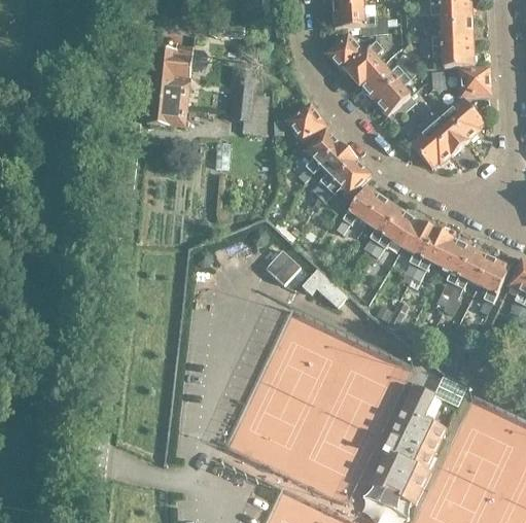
[(470,3),(430,4),(418,5),(418,13),(430,13),(430,14),(442,14),(442,25),(471,24),(470,3)]
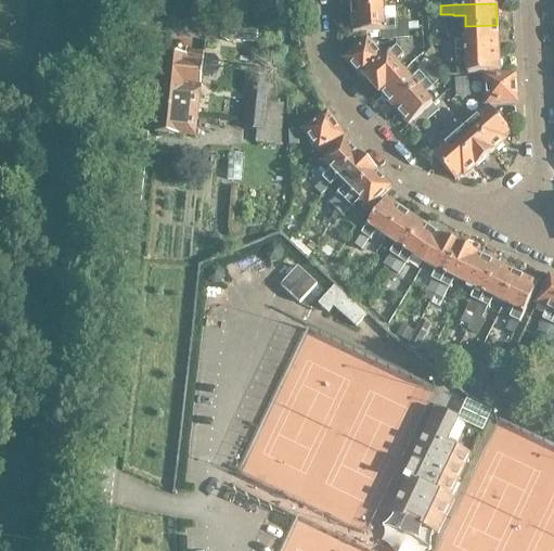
[(408,26),(408,16),(394,17),(394,4),(351,8),(352,29),(366,28),(381,28),(408,26)]
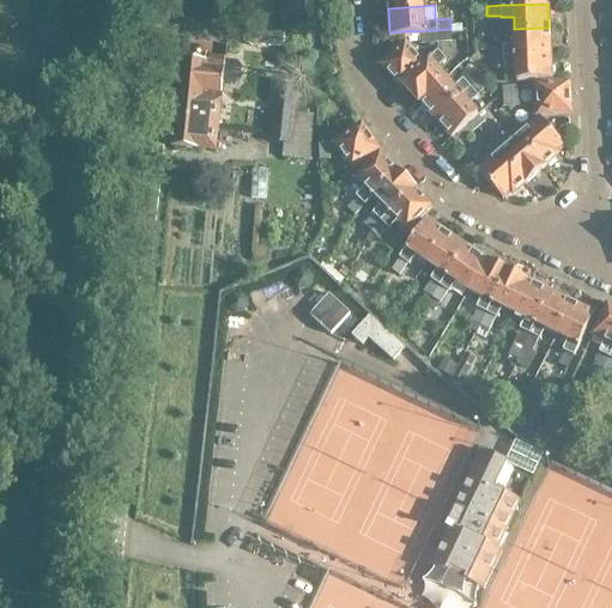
[(249,41),(288,47),(290,28),(252,23),(249,41)]
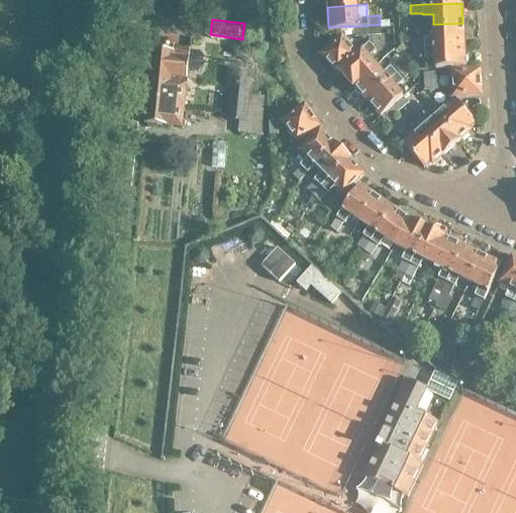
[(423,35),(423,37),(411,37),(412,45),(424,44),(463,43),(462,23),(433,24),(434,35),(423,35)]
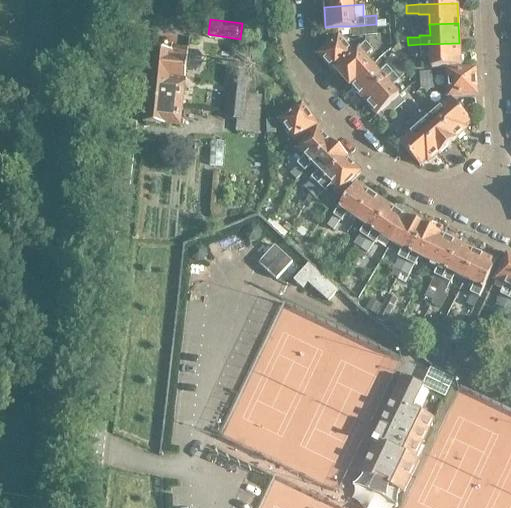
[(377,32),(376,24),(351,26),(351,34),(377,32)]
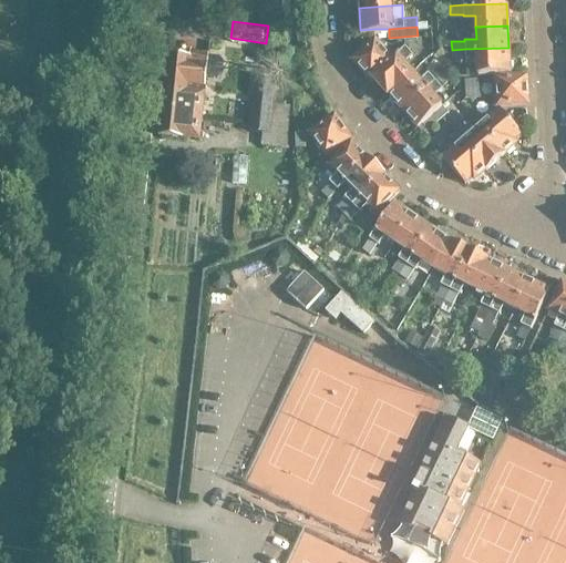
[(353,58),(370,77),(371,75),(392,57),(376,38),(353,58)]
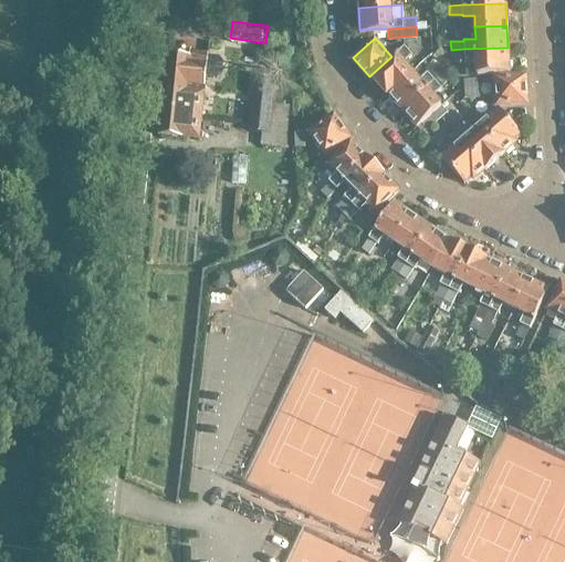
[(391,56),(370,75),(370,76),(372,75),(386,92),(411,69),(404,60),(410,52),(404,44),(396,51),(397,52),(391,56)]
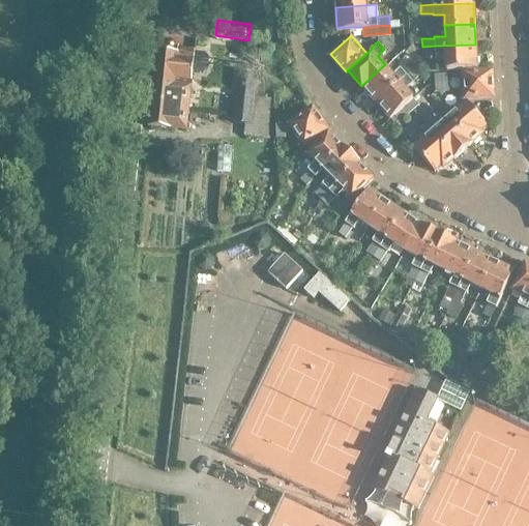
[(475,45),(435,46),(422,47),(422,56),(435,55),(436,67),(446,66),(476,65),(475,45)]
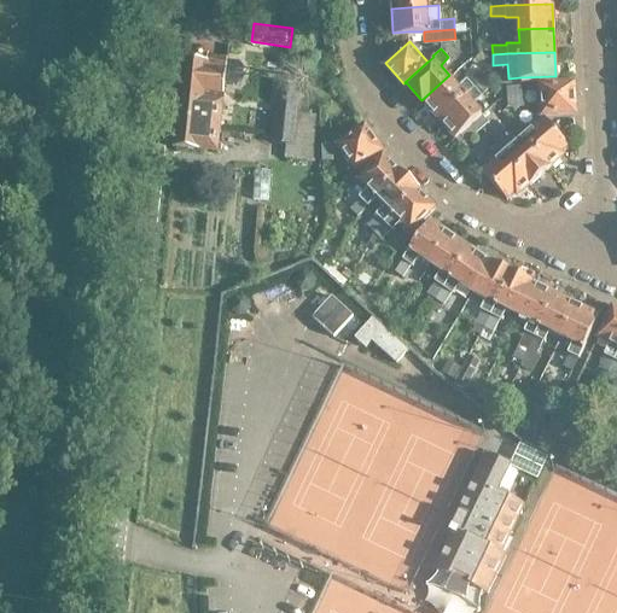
[(175,117),(220,121),(222,95),(204,93),(205,87),(226,89),(227,80),(236,80),(240,76),(242,64),(238,59),(230,58),(230,54),(211,53),(210,58),(181,54),(175,117)]
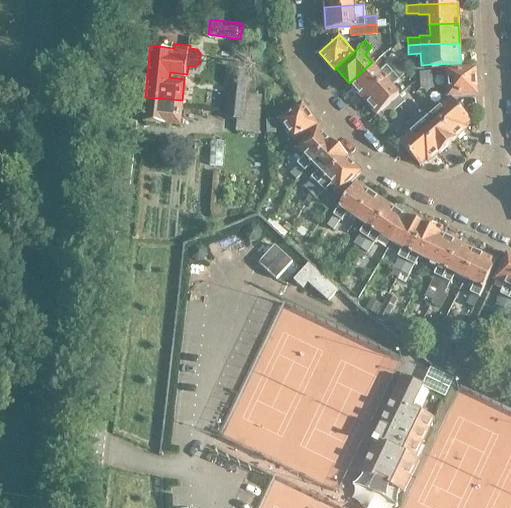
[(372,62),(349,83),(350,83),(363,97),(393,71),(401,63),(396,56),(387,64),(386,63),(379,70),(372,62)]
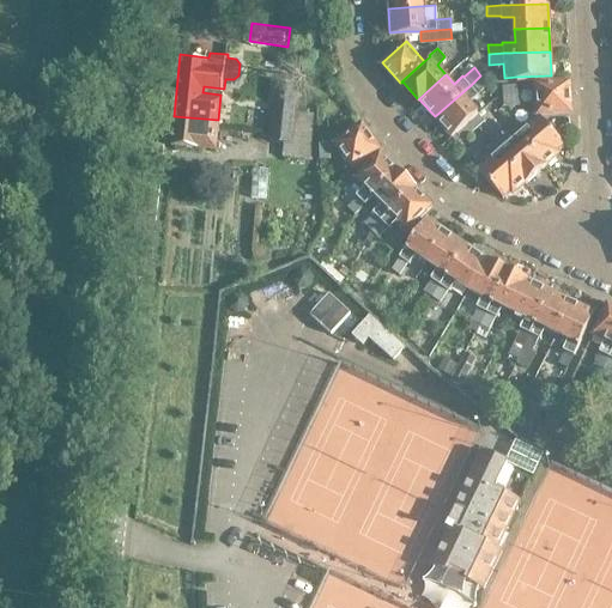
[(471,85),(435,116),(450,135),(478,111),(478,110),(470,101),(477,93),(477,92),(488,83),(480,76),(471,85)]
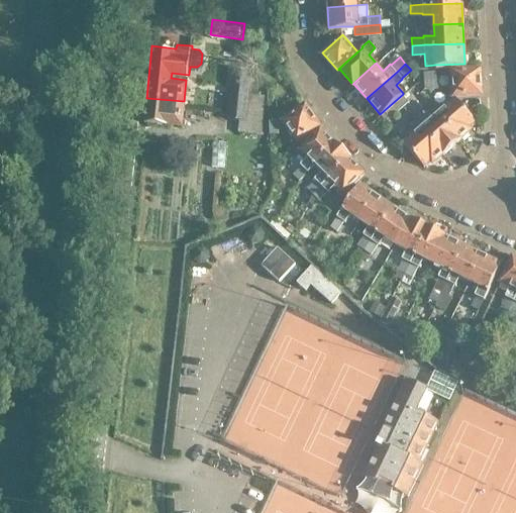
[(230,66),(227,99),(247,101),(248,91),(250,69),(230,66)]
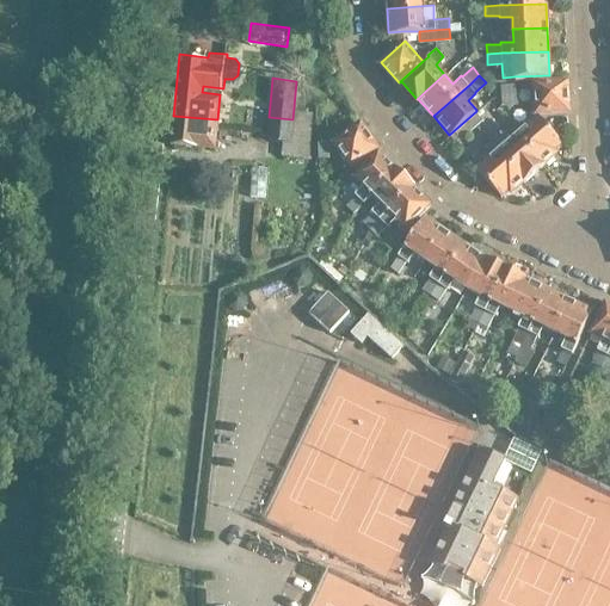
[(566,80),(534,81),(535,110),(567,109),(566,80)]
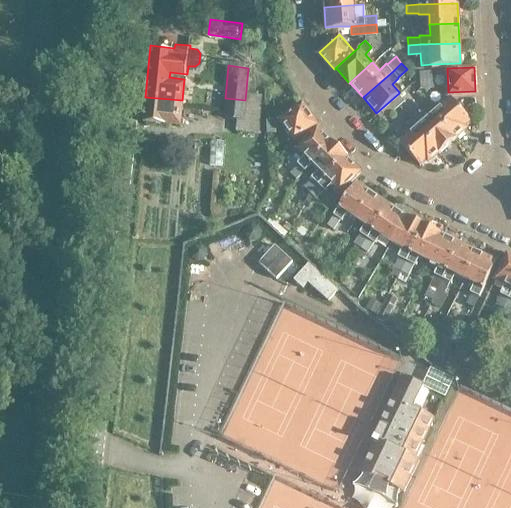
[(432,69),(418,69),(419,78),(432,77),(432,69)]
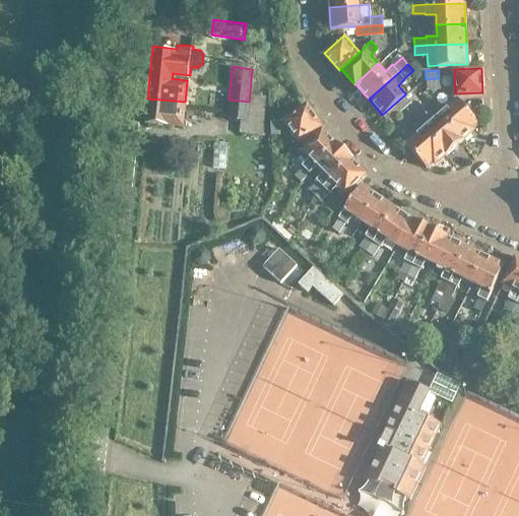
[(439,78),(426,79),(426,87),(439,86),(439,78)]
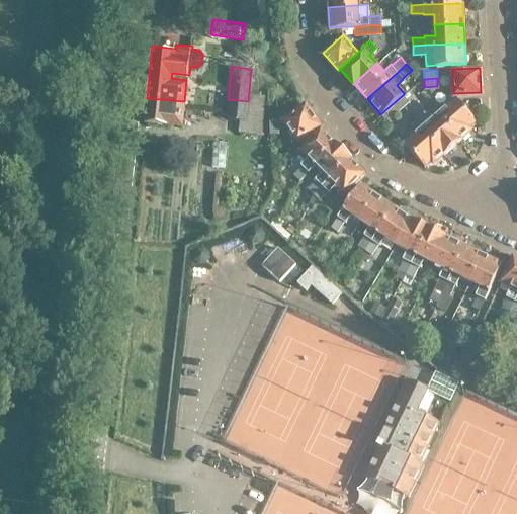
[(248,101),(228,99),(226,116),(240,118),(239,130),(261,132),(264,93),(249,91),(248,101)]
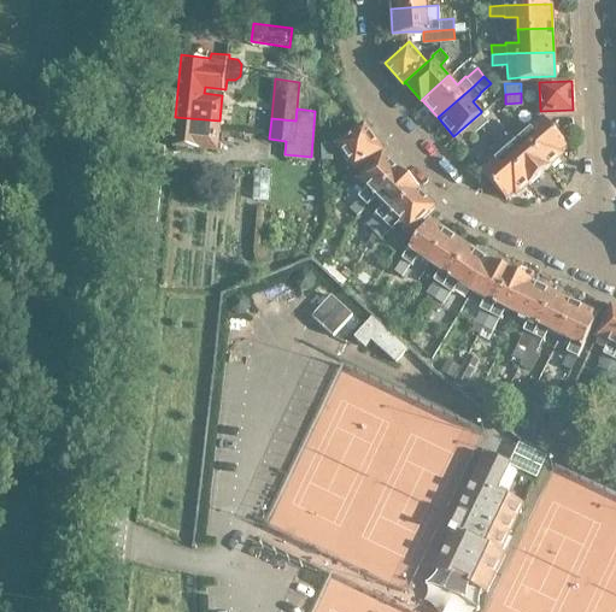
[(481,112),(474,118),(480,125),(487,119),(481,112)]
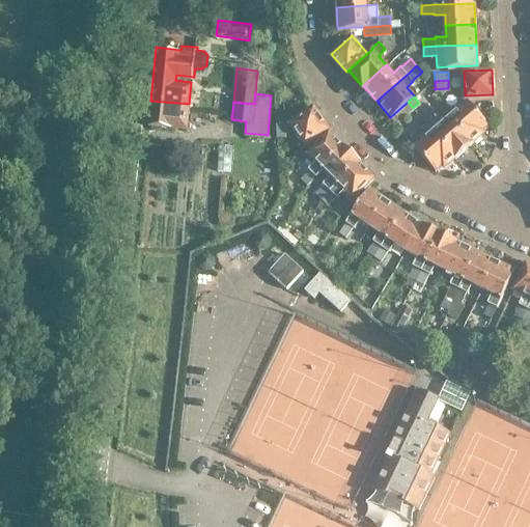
[(467,99),(449,114),(472,140),(473,140),(472,139),(480,132),(481,129),(487,122),(467,99)]
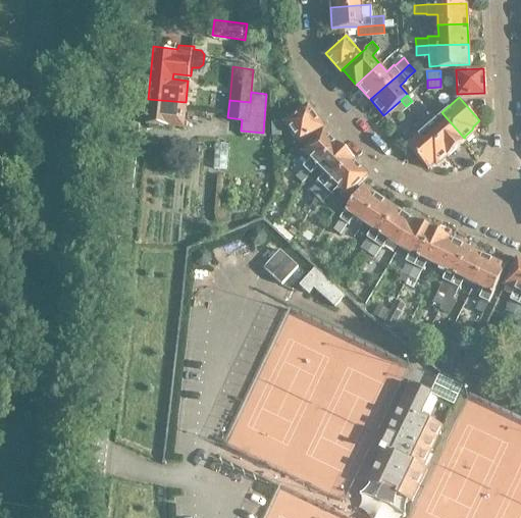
[(186,102),(148,99),(145,121),(184,125),(186,102)]
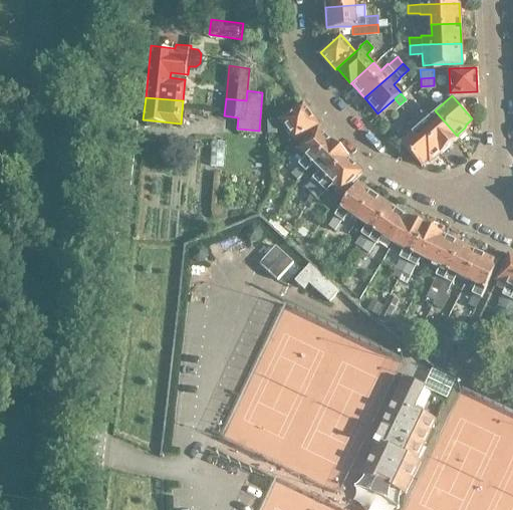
[(395,98),(377,113),(382,118),(387,115),(387,116),(400,104),(395,98)]
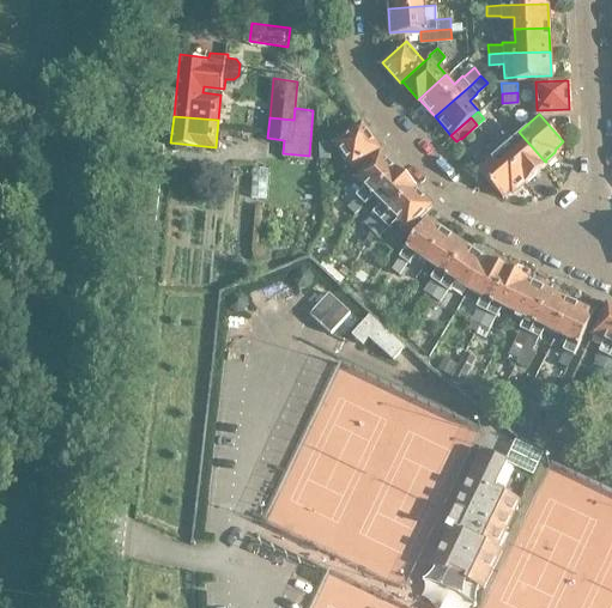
[(361,122),(335,140),(351,164),(358,159),(362,164),(376,154),(373,150),(377,146),(361,122)]
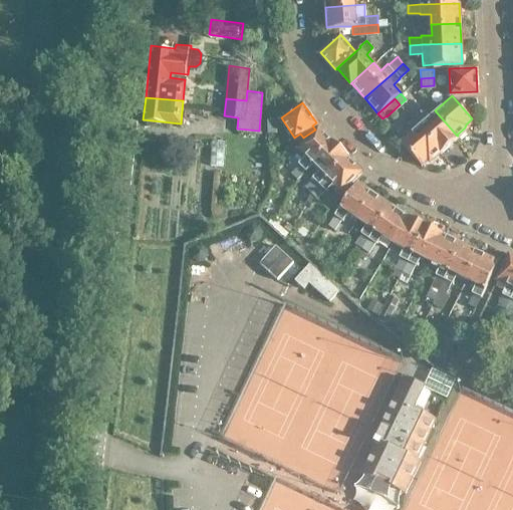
[(435,110),(418,125),(441,151),(457,136),(435,110)]
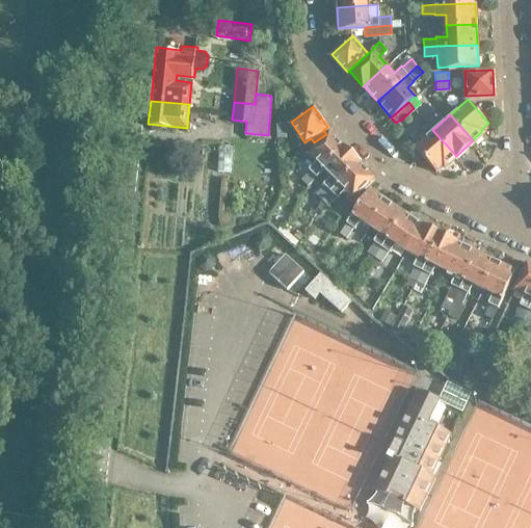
[(286,122),(276,123),(277,136),(286,135),(286,122)]
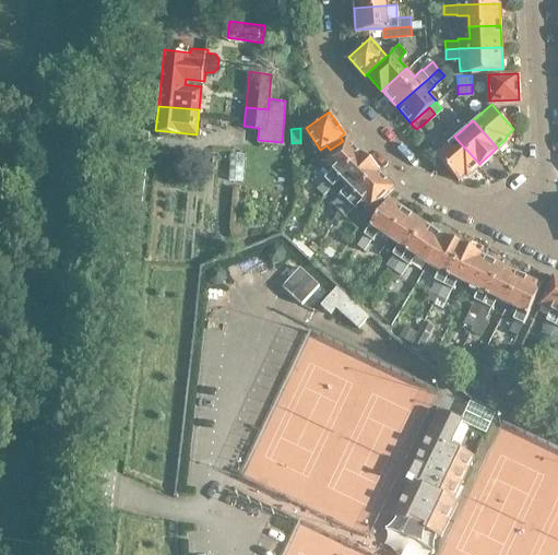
[(454,137),(436,152),(458,177),(464,170),(469,172),(478,163),(478,164),(479,164),(454,137)]
